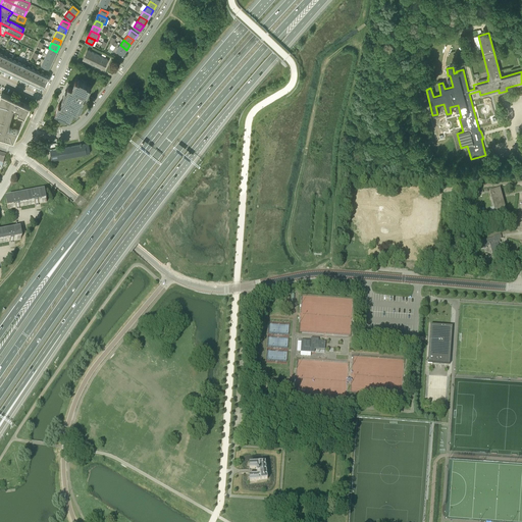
[(126,50),(120,45),(116,50),(122,55),(126,50)]
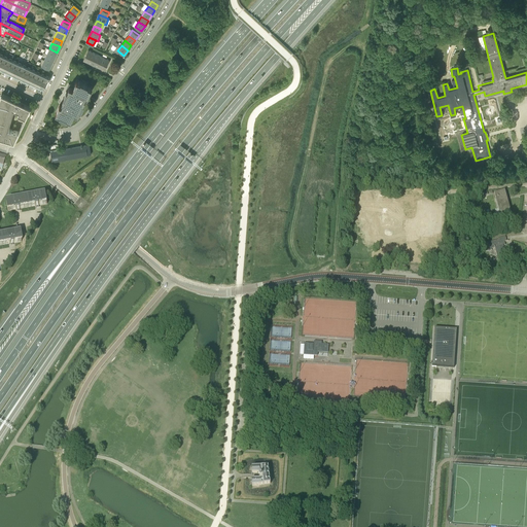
[(46,55),(54,58),(57,53),(49,48),(46,55)]
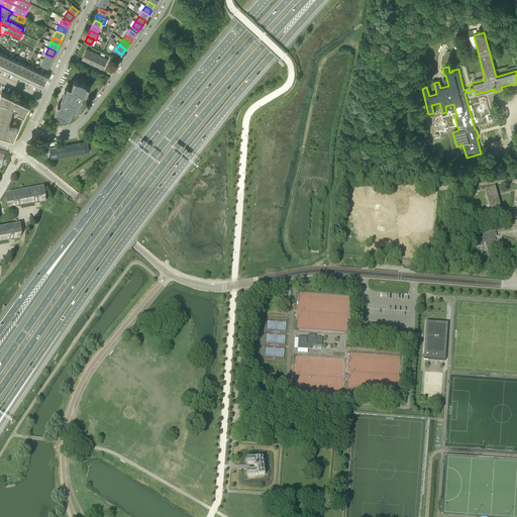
[(82,59),(91,64),(91,65),(93,66),(93,65),(103,69),(107,59),(86,49),(82,59)]
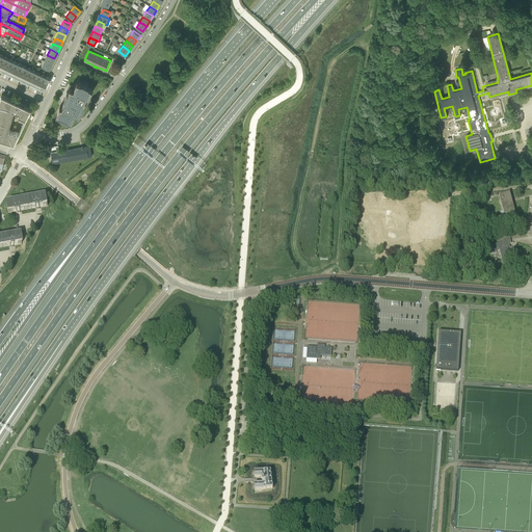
[(45,60),(52,64),(54,58),(47,55),(45,60)]
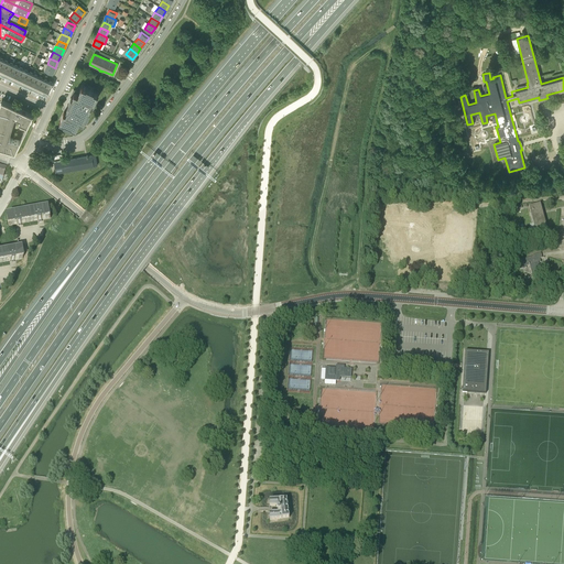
[(2,74),(8,76),(13,65),(11,64),(8,62),(2,74)]
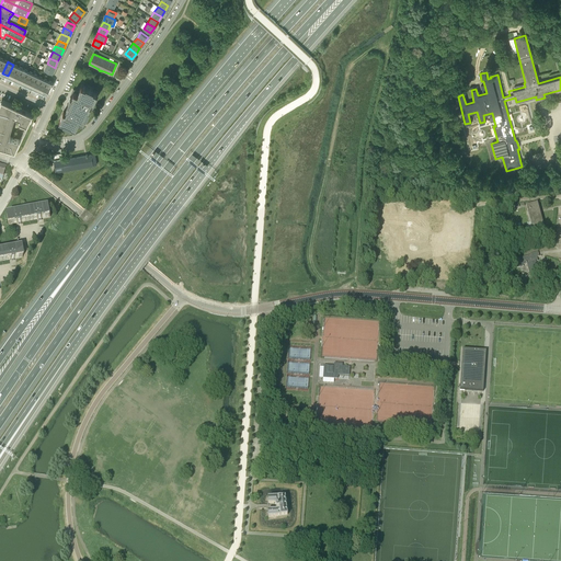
[(55,68),(47,64),(45,64),(43,69),(44,70),(52,73),(55,68)]
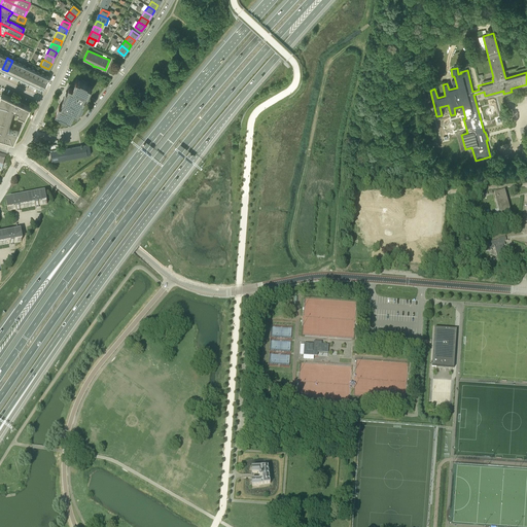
[(7,71),(11,73),(16,63),(12,61),(7,71)]
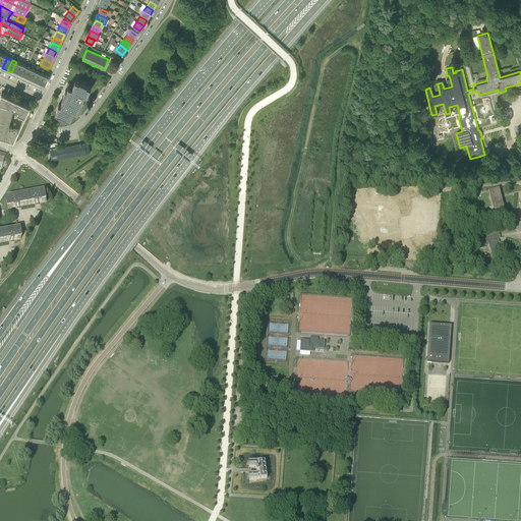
[(11,72),(16,74),(21,64),(16,62),(11,72)]
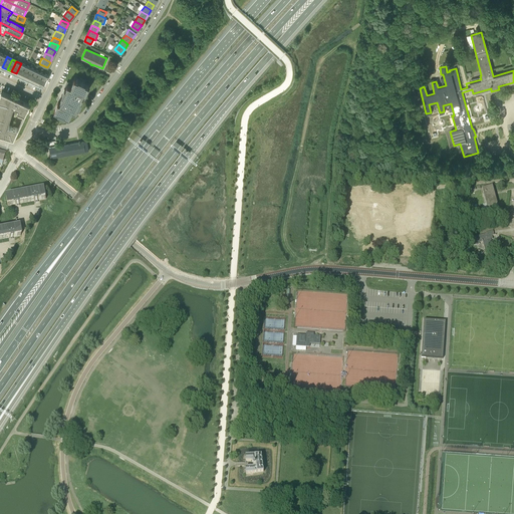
[(16,73),(20,75),(25,65),(21,63),(16,73)]
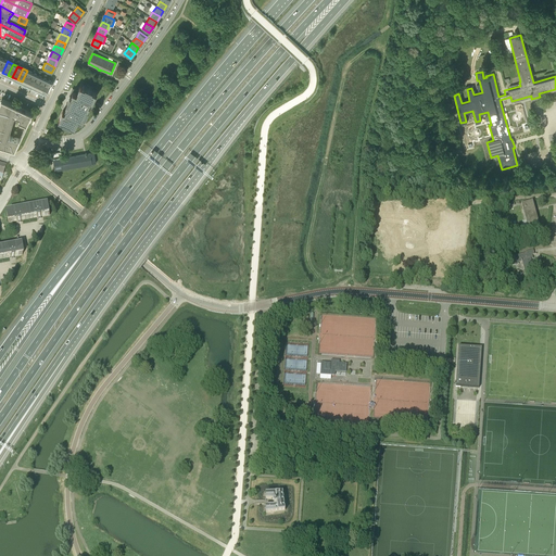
[(22,81),(27,84),(33,73),(27,71),(22,81)]
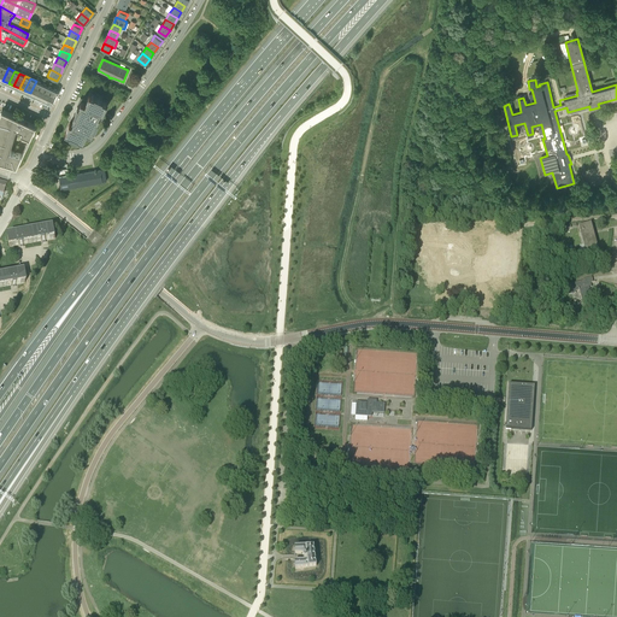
[(30,93),(35,95),(41,83),(36,81),(30,93)]
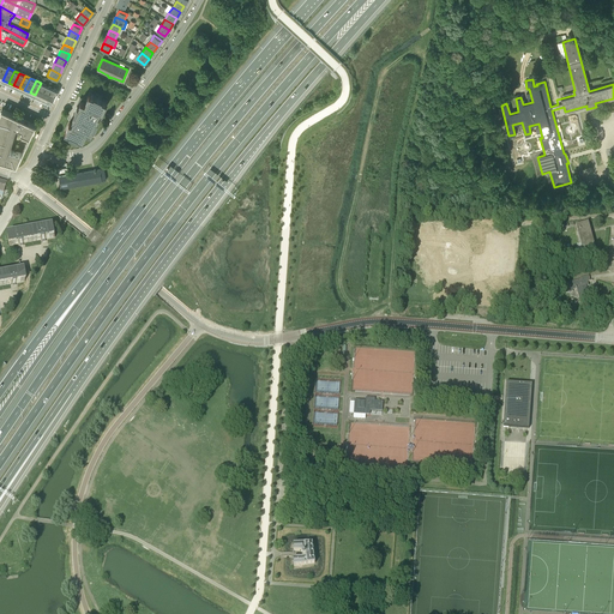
[(35,95),(41,98),(47,85),(41,83),(35,95)]
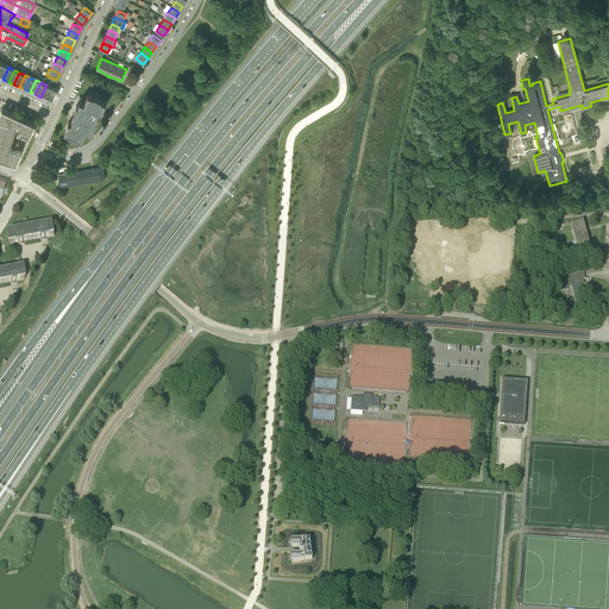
[(41,98),(45,100),(51,87),(46,85),(41,98)]
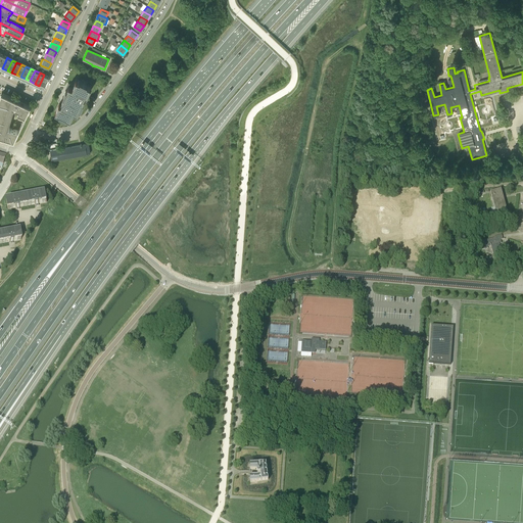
[(44,75),(39,86),(44,88),(49,78),(44,75)]
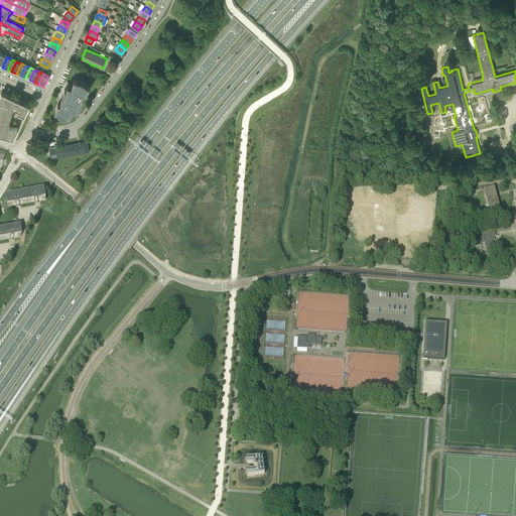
[(80,108),(81,104),(83,101),(82,101),(84,97),(83,96),(85,93),(86,94),(90,86),(86,84),(87,83),(80,80),(80,81),(76,79),(72,86),(68,85),(67,89),(66,88),(62,95),(61,99),(61,100),(61,101),(60,103),(58,102),(54,110),(58,112),(58,113),(66,116),(66,115),(70,117),(73,110),(77,111),(79,107),(80,108)]
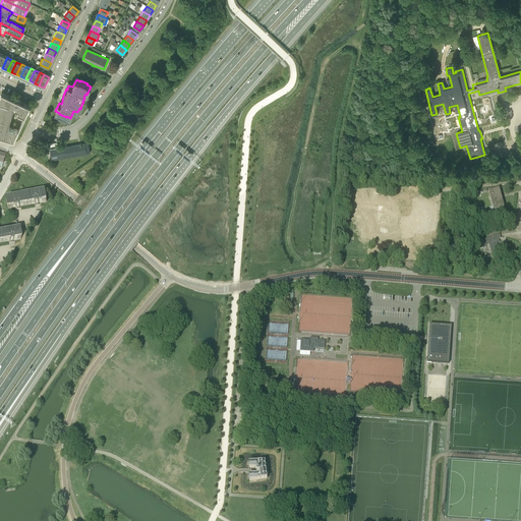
[(15,99),(1,93),(0,98),(0,135),(14,140),(18,130),(8,127),(6,133),(7,134),(6,137),(4,136),(8,122),(12,107),(19,110),(17,113),(25,116),(31,106),(19,101),(20,101),(15,99)]
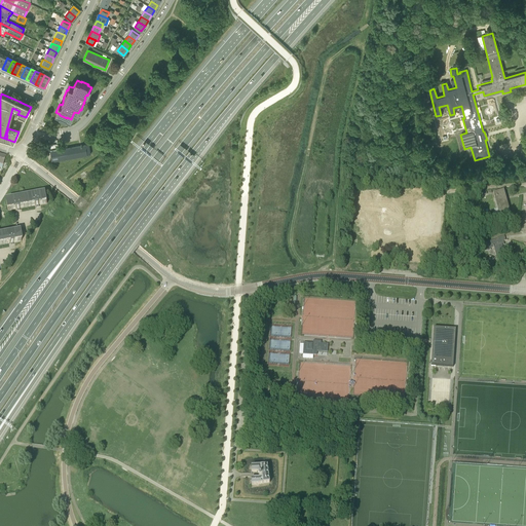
[(88,145),(50,151),(51,161),(90,154),(88,145)]
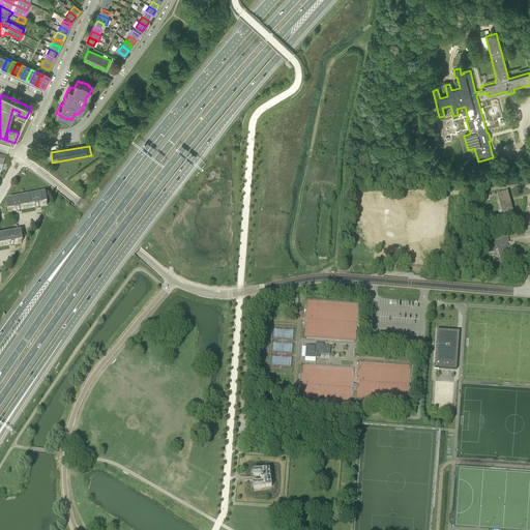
[(376,237),(375,246),(404,248),(405,240),(409,240),(410,232),(407,232),(408,218),(416,219),(418,203),(384,200),(384,206),(379,205),(380,194),(371,193),(371,200),(367,200),(367,206),(362,206),(363,194),(357,193),(355,219),(361,219),(362,211),(366,211),(366,218),(370,218),(369,227),(373,227),(372,237),(376,237)]
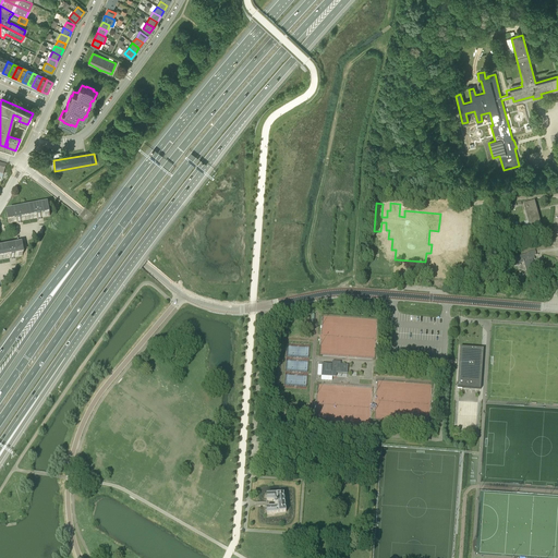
[(529,228),(541,225),(534,203),(523,205),(529,228)]
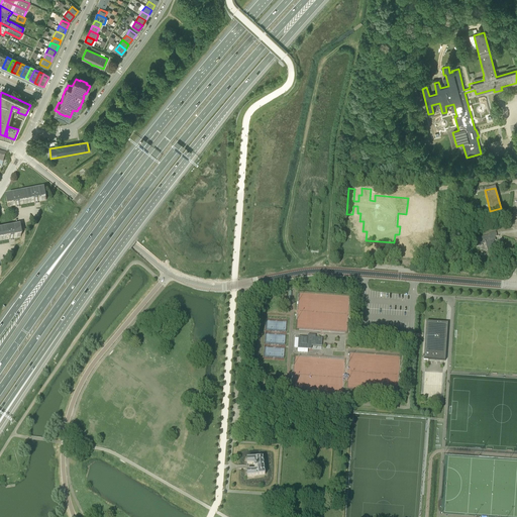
[(35,203),(36,203),(38,202),(37,202),(45,200),(44,191),(25,194),(27,204),(35,202),(35,203)]
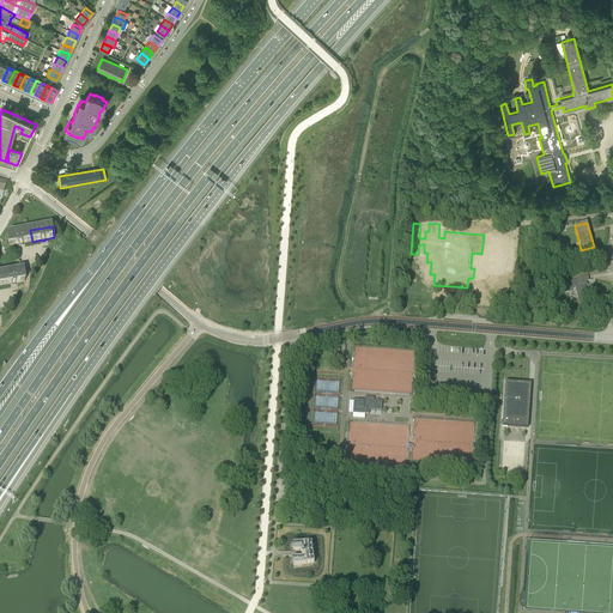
[(23,243),(32,242),(30,230),(7,235),(10,246),(19,244),(20,244),(23,244),(23,243)]
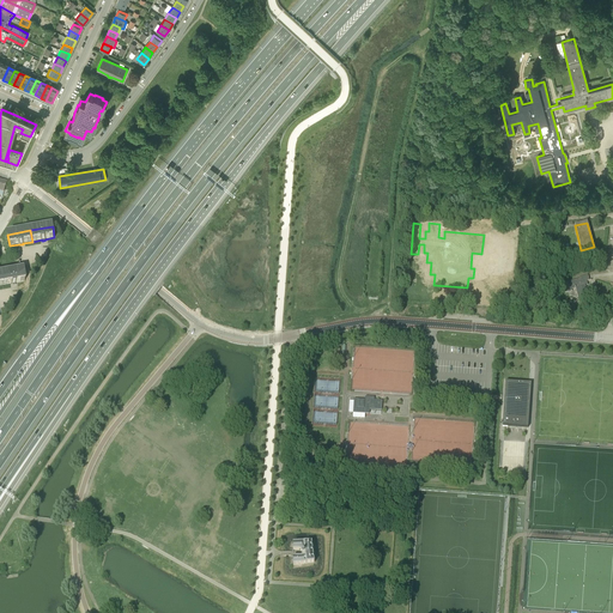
[(11,284),(13,284),(14,284),(14,283),(24,281),(23,271),(0,273),(0,274),(2,285),(11,284)]
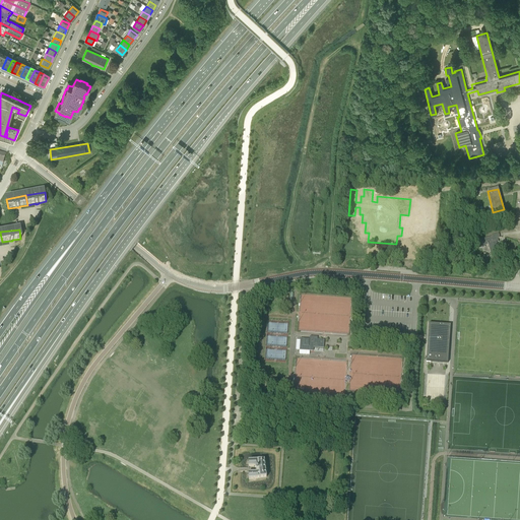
[(499,252),(497,243),(499,243),(498,239),(500,239),(499,234),(492,236),(492,237),(476,241),(478,249),(485,247),(484,246),(489,245),(491,254),(499,252)]
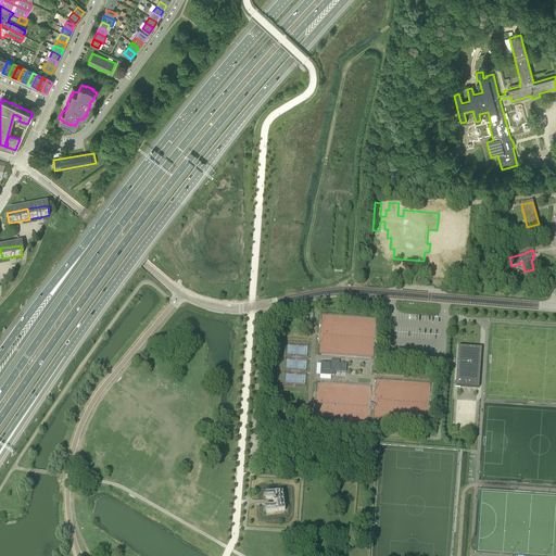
[(478,390),(481,350),(458,348),(455,388),(478,390)]
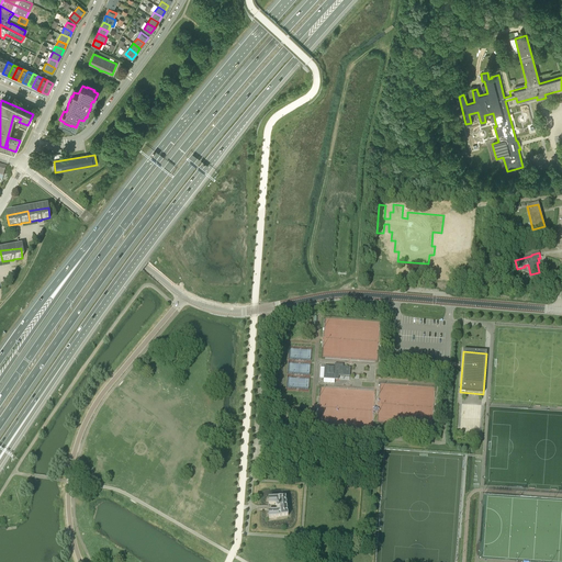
[(350,368),(325,367),(324,379),(335,380),(337,380),(349,381),(350,377),(350,368)]
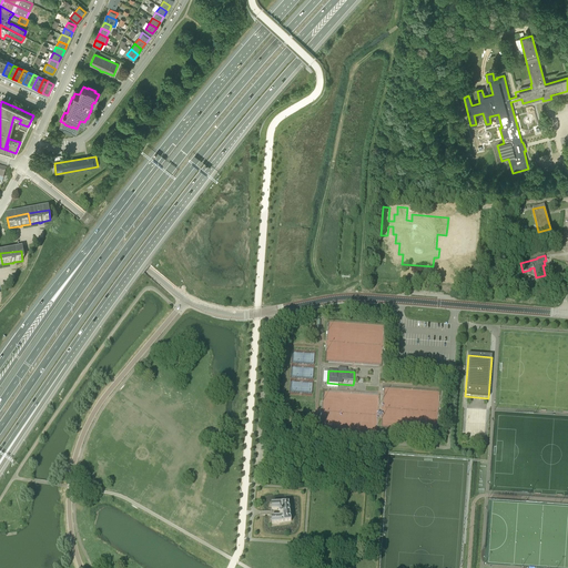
[(272,525),(292,523),(291,513),(288,504),(282,504),(272,505),(272,511),(279,510),(279,514),(279,517),(272,517),(272,525)]
